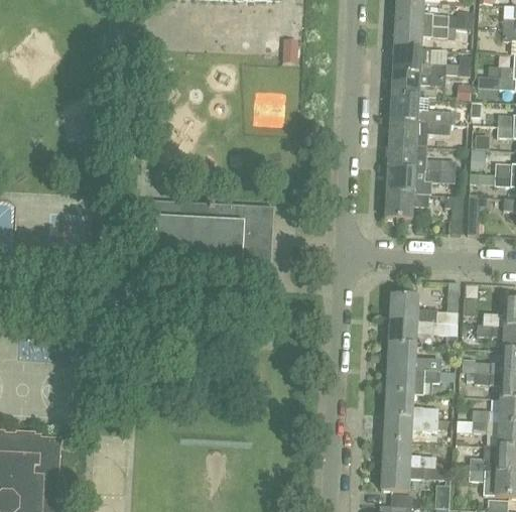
[(421,15),(422,2),(395,1),(394,24),(421,26),(454,27),(455,16),(421,15)]
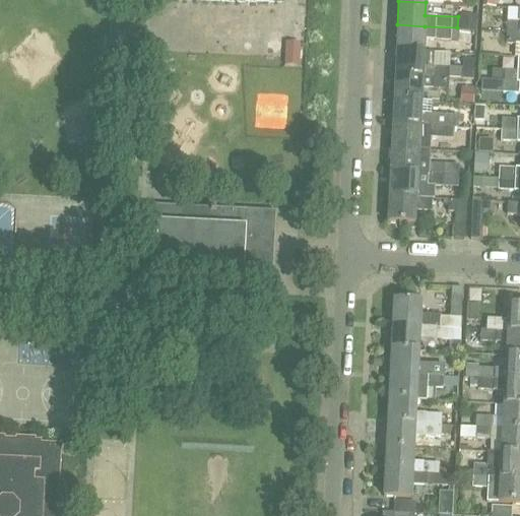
[(476,28),(476,13),(460,13),(460,16),(460,27),(476,28)]
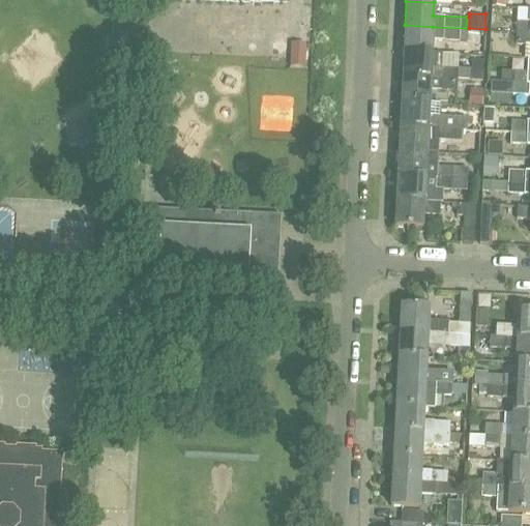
[(516,31),(529,31),(529,20),(517,20),(516,31)]
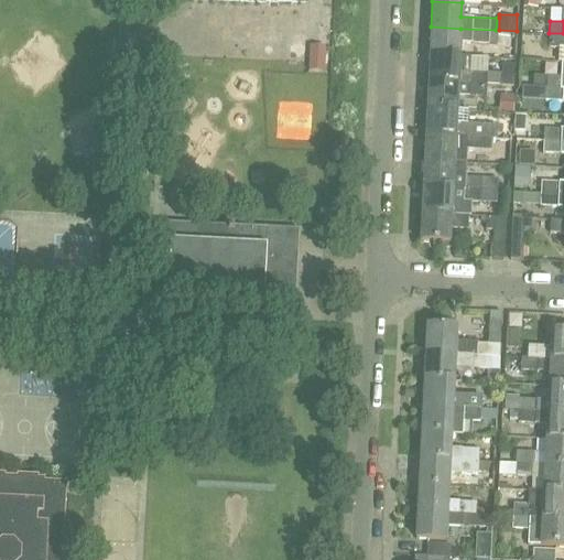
[(496,30),(461,29),(431,27),(430,53),(459,55),(459,40),(489,41),(489,40),(496,40),(496,30)]
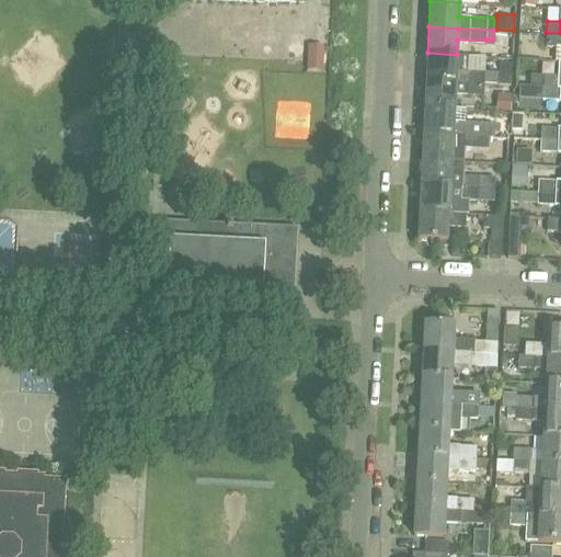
[(560,44),(560,33),(546,33),(546,44),(560,44)]
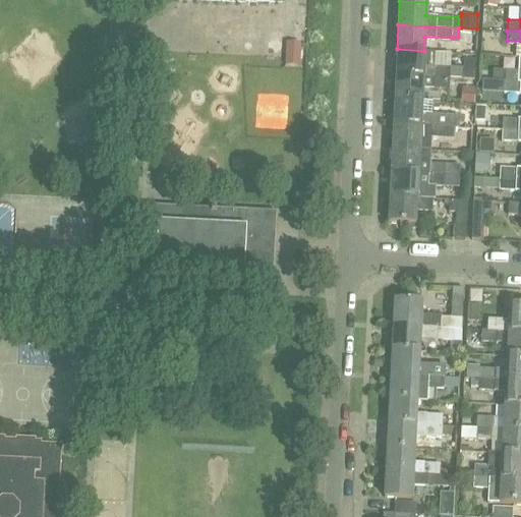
[(286,40),(285,63),(299,64),(300,40),(286,40)]
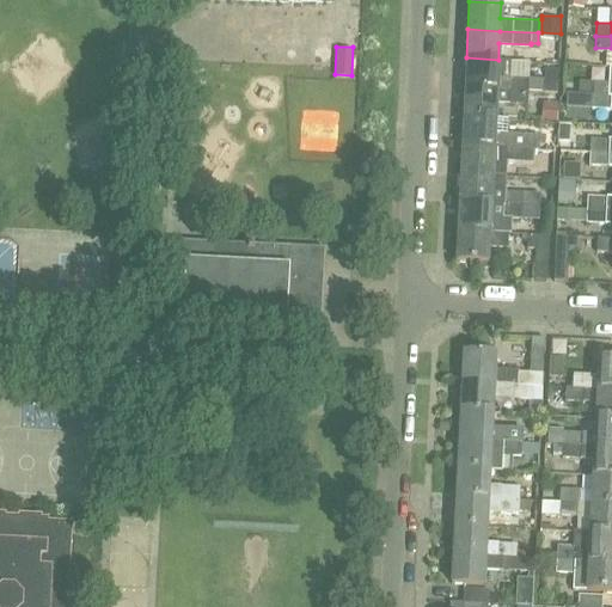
[(509,89),(527,90),(528,77),(510,77),(510,60),(499,60),(466,57),(464,86),(496,89),(509,89)]
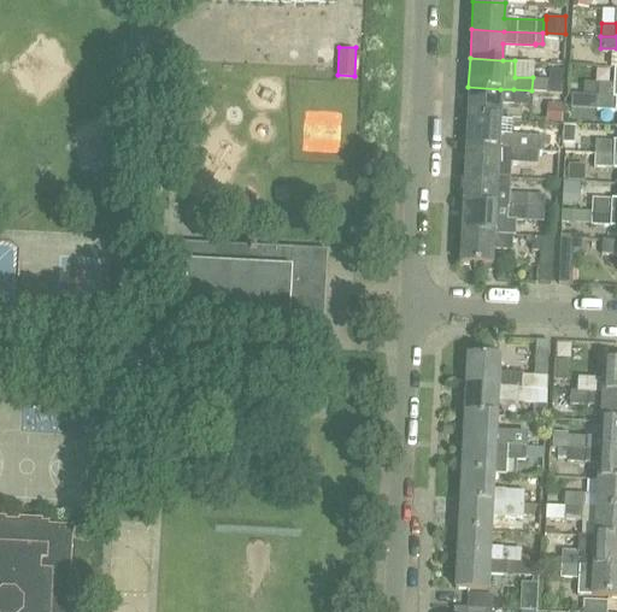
[(616,94),(616,64),(616,65),(615,80),(585,78),(583,93),(598,93),(616,94)]
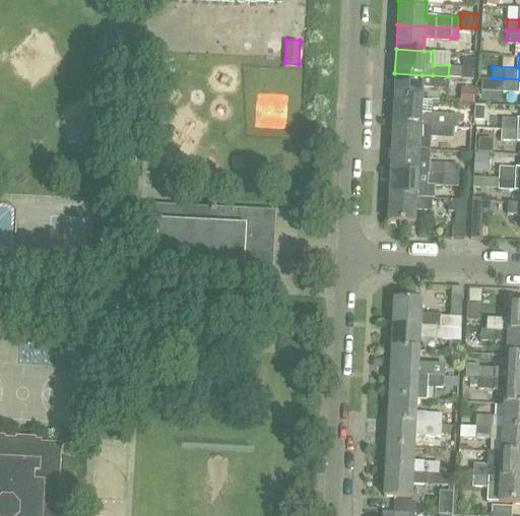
[(462,57),(462,66),(462,76),(473,76),(473,57),(462,57)]
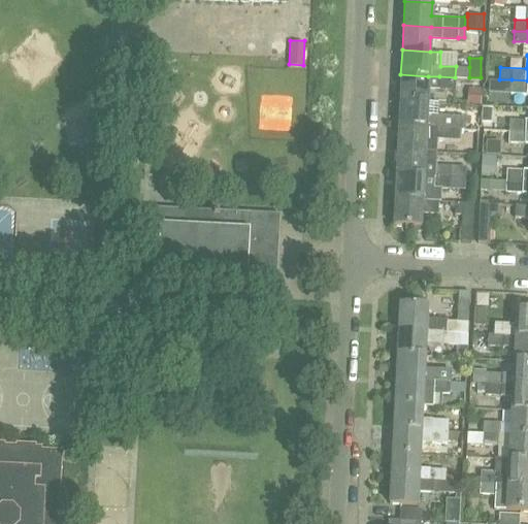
[(400,74),(399,99),(427,100),(428,87),(428,76),(400,74)]
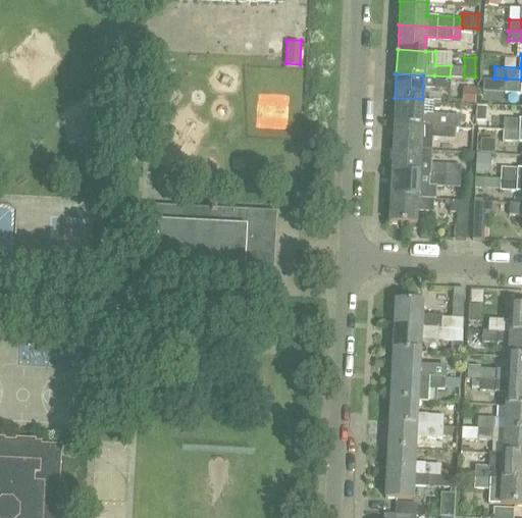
[(450,88),(450,76),(434,75),(433,87),(450,88)]
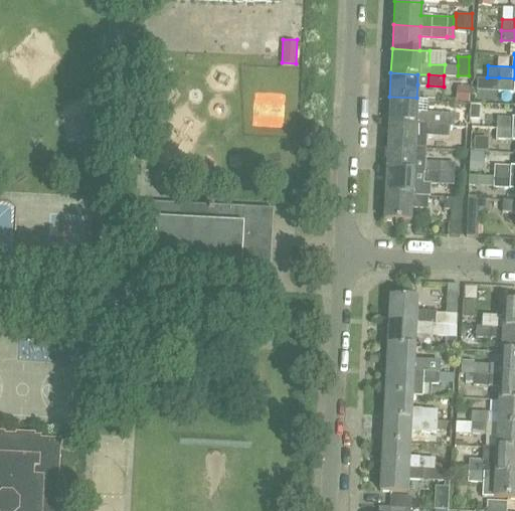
[(514,78),(499,77),(498,89),(514,89),(514,78)]
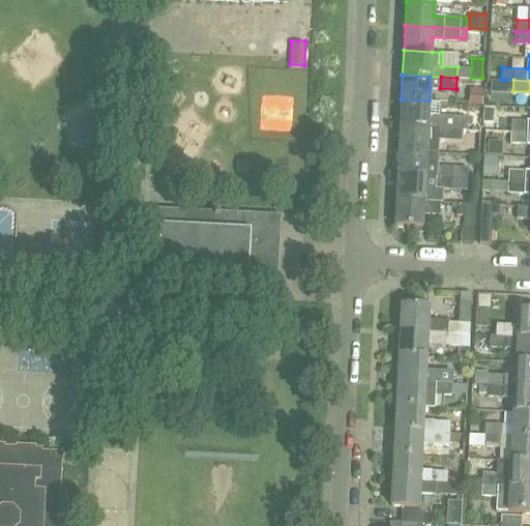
[(483,87),(470,86),(469,101),(482,103),(483,87)]
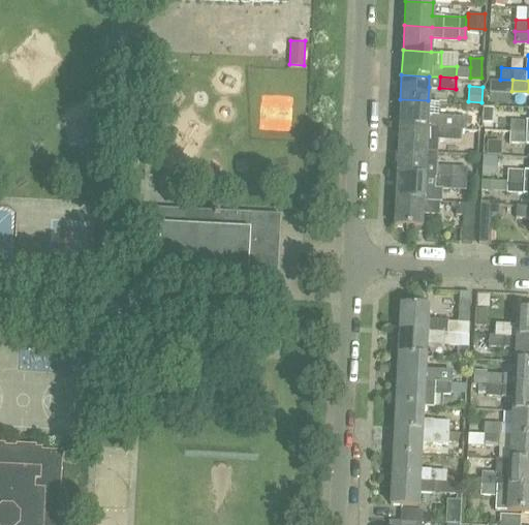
[(428,114),(428,100),(400,99),(399,124),(427,125),(461,127),(466,127),(466,116),(428,114)]
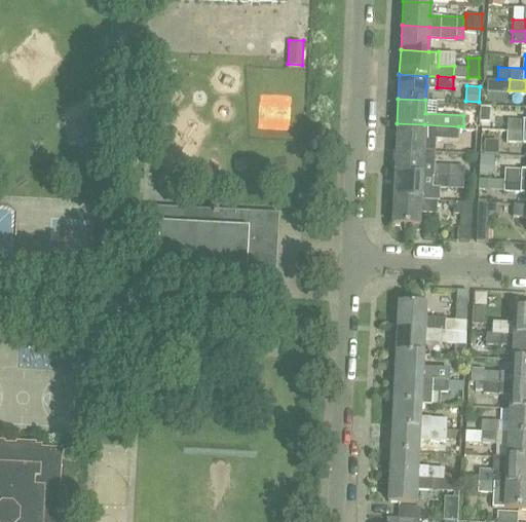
[(525,129),(525,118),(508,117),(508,128),(525,129)]
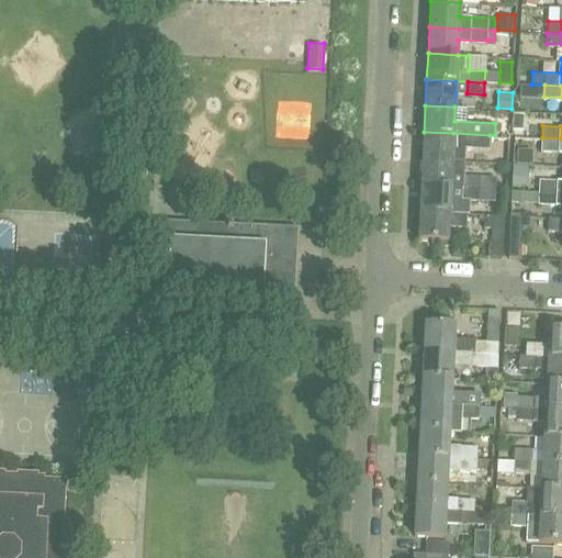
[(490,135),(453,133),(424,132),(423,158),(464,160),(465,146),(489,147),(490,135)]
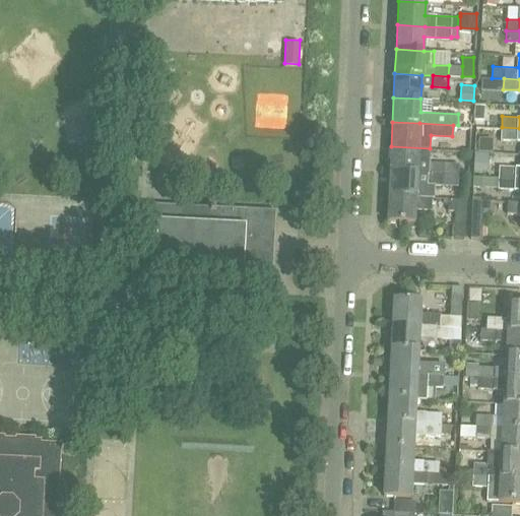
[(519,128),(502,127),(501,138),(519,139),(519,128)]
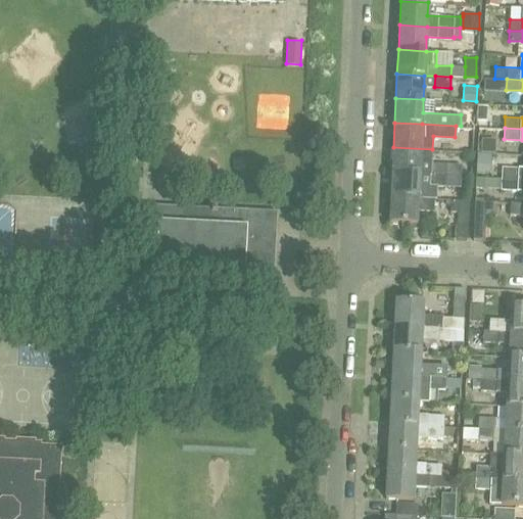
[(393,147),(392,172),(420,173),(446,174),(446,173),(461,174),(462,164),(432,163),(432,149),(393,147)]
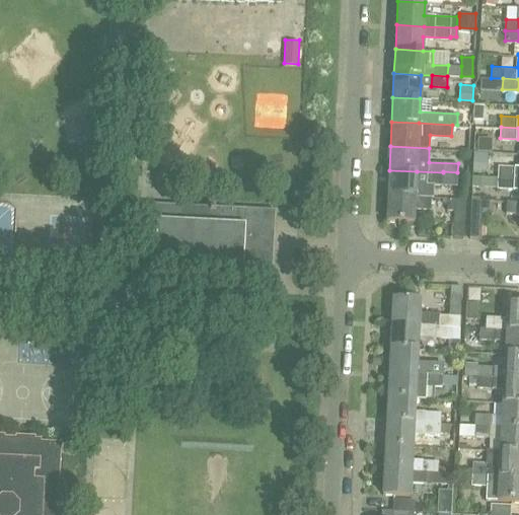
[(472,168),(487,169),(488,151),(473,151),(472,168)]
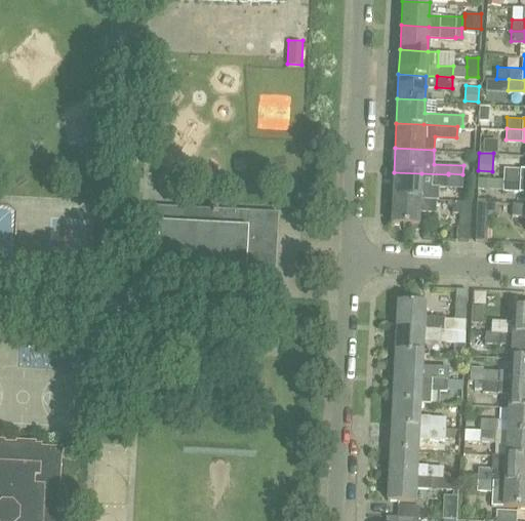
[(503,177),(524,178),(524,166),(503,166),(503,177)]
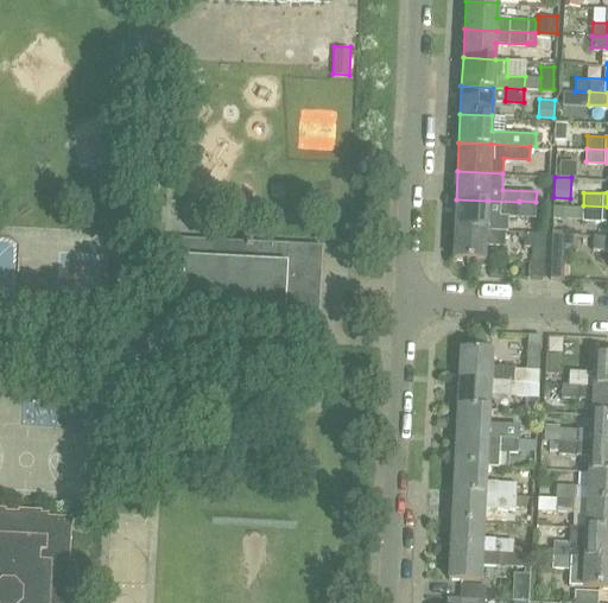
[(519,202),(488,201),(456,200),(455,228),(505,230),(506,230),(506,215),(518,215),(519,202)]
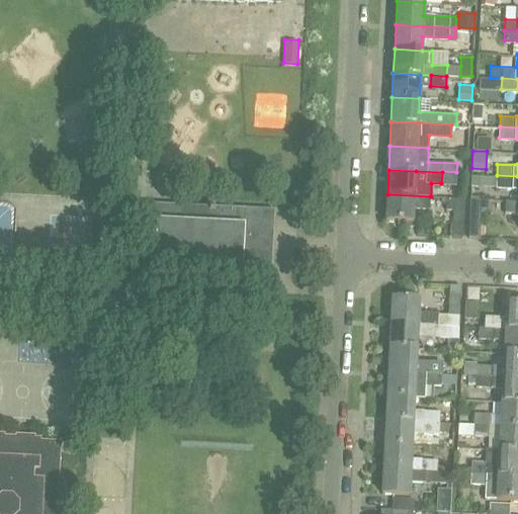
[(517,176),(497,175),(496,186),(517,187),(517,176)]
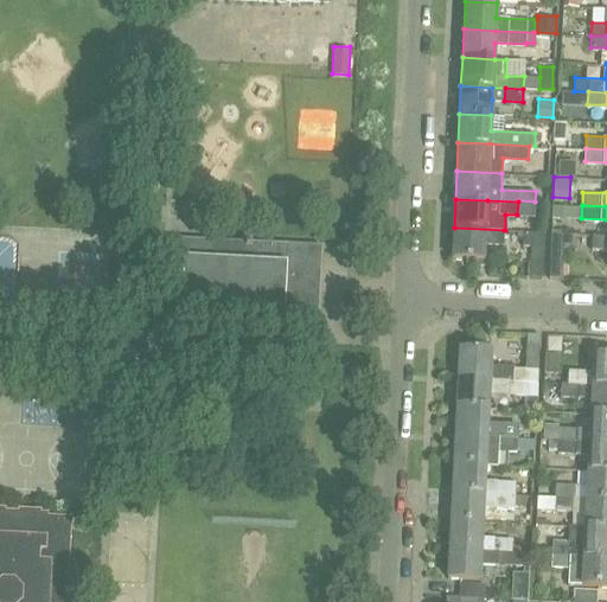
[(504,230),(454,228),(453,256),(485,257),(485,243),(503,244),(504,230)]
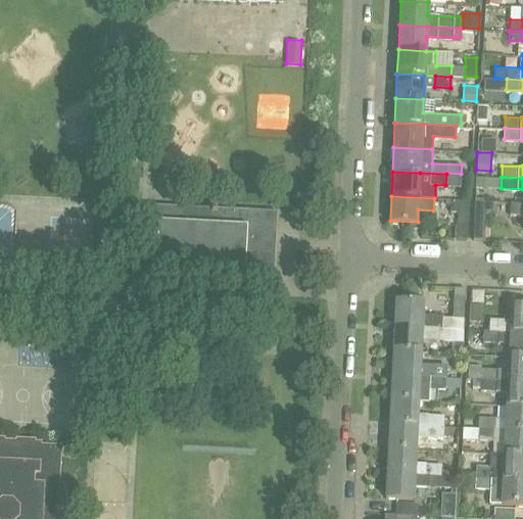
[(470,199),(450,198),(449,210),(458,210),(457,225),(469,225),(470,199)]
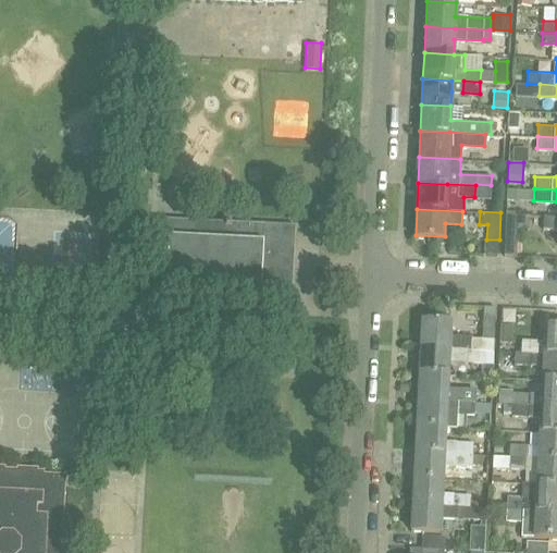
[(529,213),(519,213),(507,212),(505,254),(517,254),(518,225),(529,226),(529,213)]
